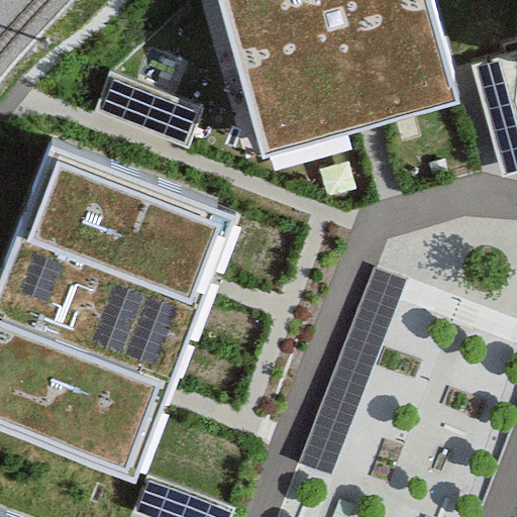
[(215,0),(260,151),(458,95),(430,0),(215,0)]
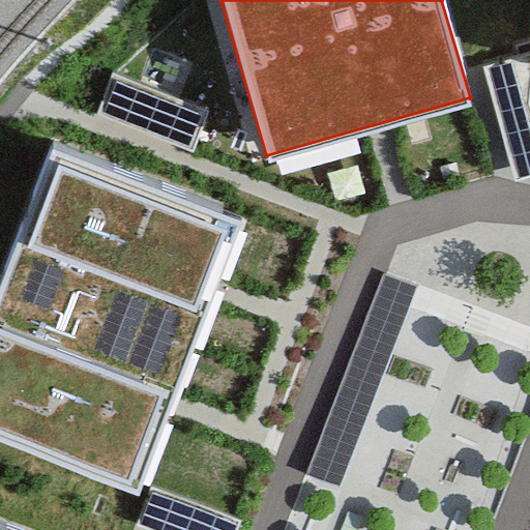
[(529,119),(516,62),(491,67),(520,180),(529,177),(529,119)]
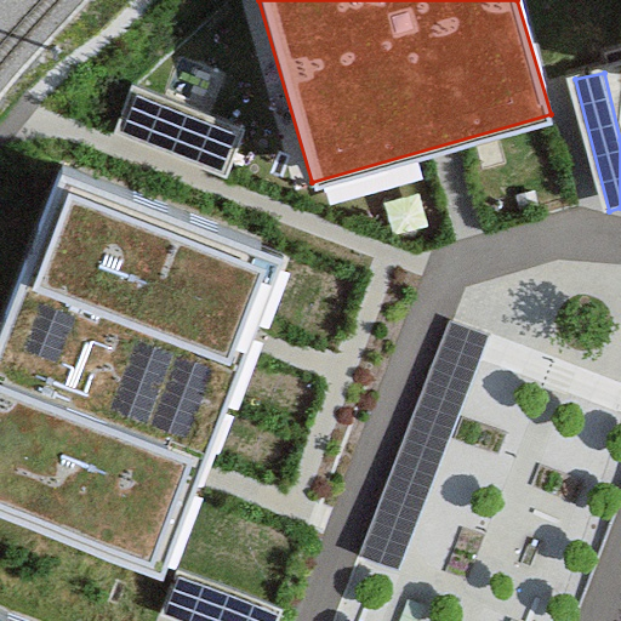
[(239,137),(136,96),(120,134),(223,175),(239,137)]
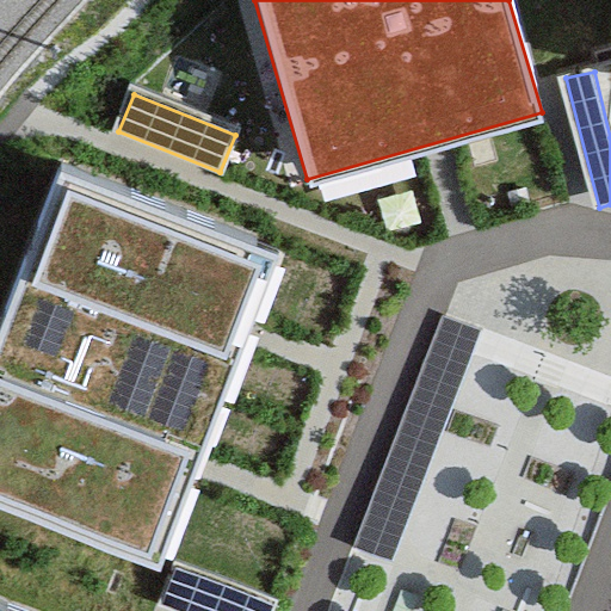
[(261,261),(68,189),(0,365),(0,494),(150,551),(186,457),(238,326),(261,261)]
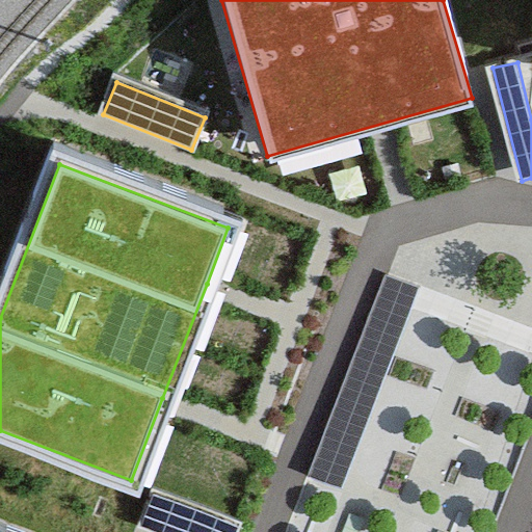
[(388,273),(311,475),(342,486),(419,286),(388,273)]
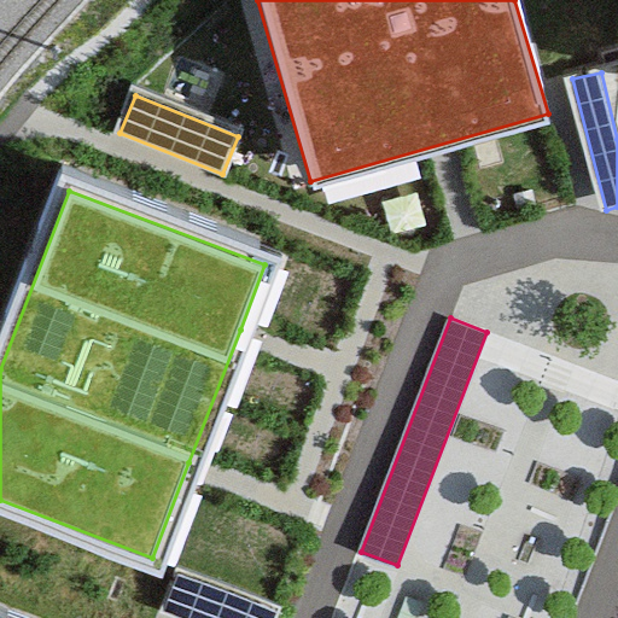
[(272,617),(275,610),(179,575),(165,613),(180,617),(272,617)]
